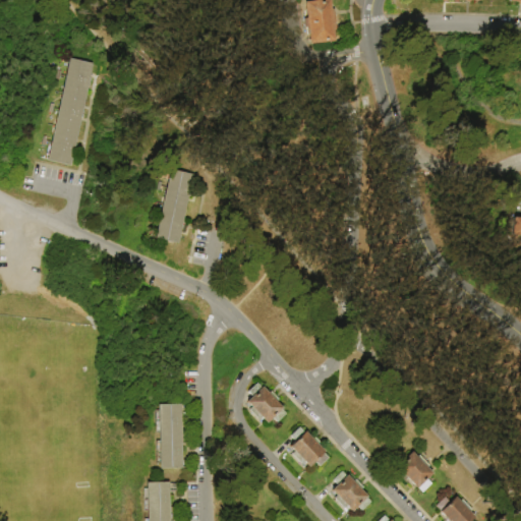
[(304,3),(329,0),(330,10),(334,10),(336,32),(333,32),(334,43),(309,46),(307,27),(304,29),(303,19),(306,19),(304,3)]
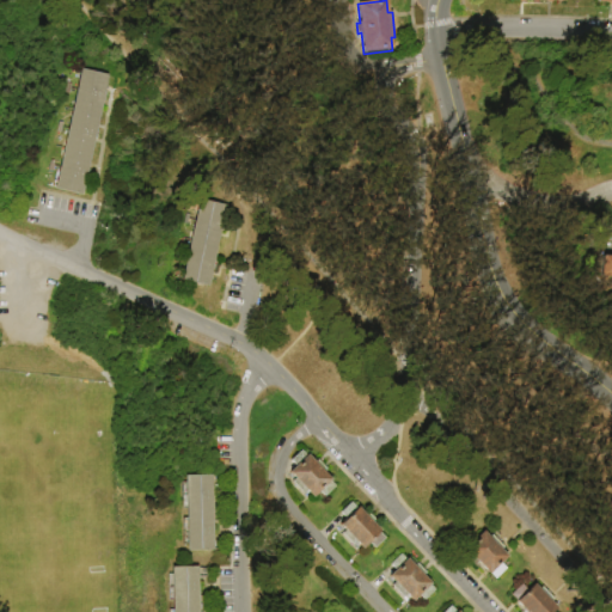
[(81,69),(109,75),(105,93),(108,95),(106,104),(103,103),(97,132),(101,133),(98,141),(95,140),(83,196),(55,190),(81,69)]
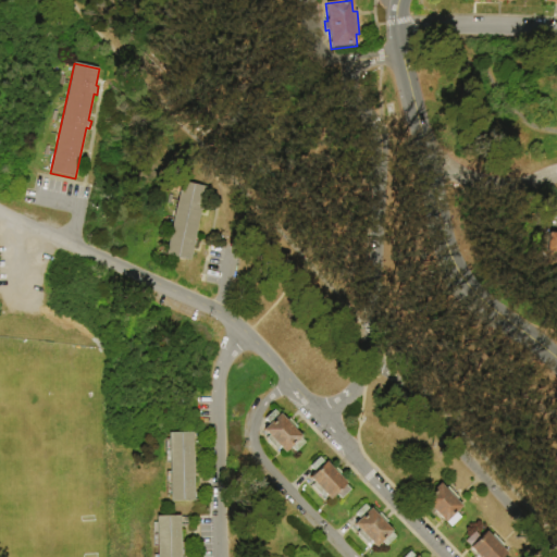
[(207,188),(190,263),(165,258),(182,183),(207,188)]
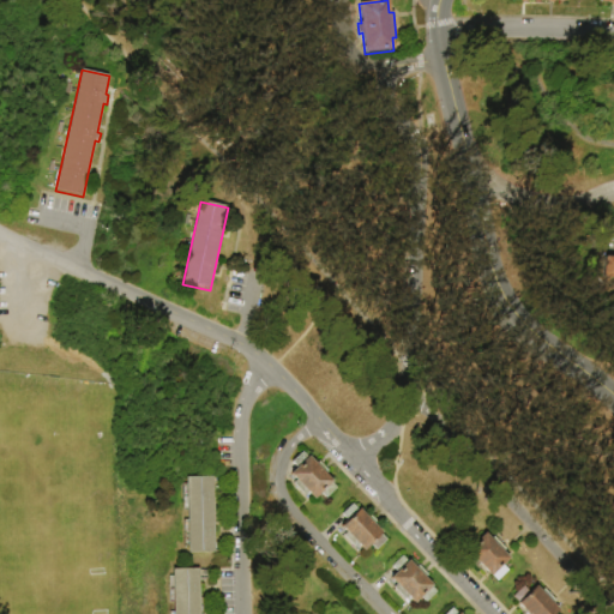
[(603,257),(613,259),(613,281),(612,281),(612,280),(601,278),(603,257)]
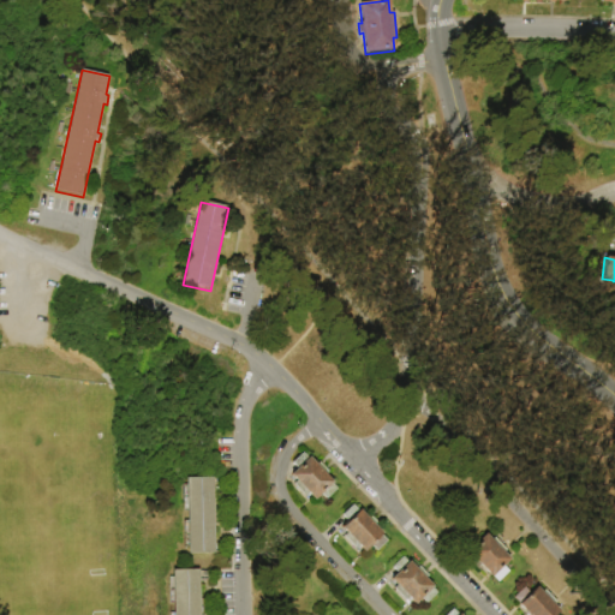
[(302,454),(308,459),(309,458),(316,466),(320,463),(329,473),(326,476),(334,483),(333,485),(338,490),(327,500),(322,495),(315,501),(309,495),(305,497),(293,484),(296,482),(291,476),(297,470),(292,464),(302,454)]
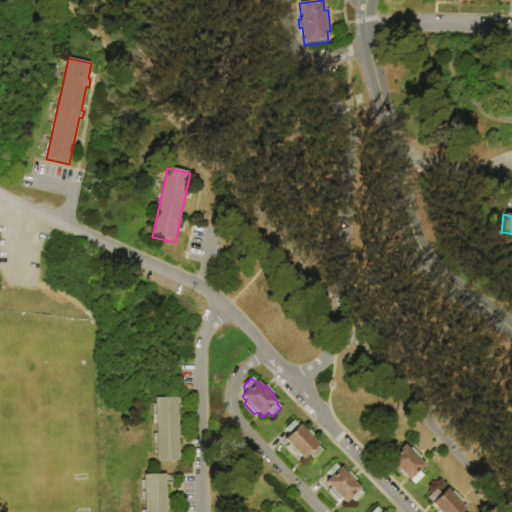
[(178,398),(179,462),(157,462),(156,457),(153,457),(153,434),(156,434),(156,427),(153,427),(152,405),(156,405),(156,398),(178,398)]
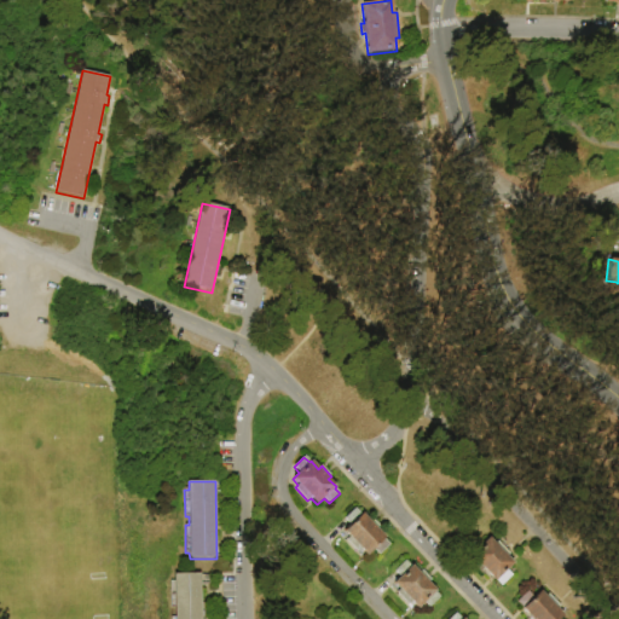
[(354,509),(360,515),(362,514),(369,521),(371,519),(382,528),(379,532),(386,539),(386,541),(391,545),(380,555),(374,550),(366,556),(360,550),(358,554),(346,541),(348,538),(342,532),(350,525),(345,519),(354,509)]
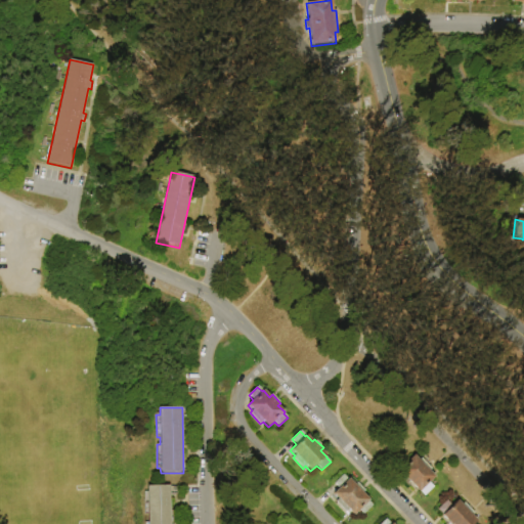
[(393,465),(403,455),(408,462),(415,455),(419,461),(422,457),(433,470),(430,472),(435,477),(429,483),(434,488),(424,497),(393,465)]
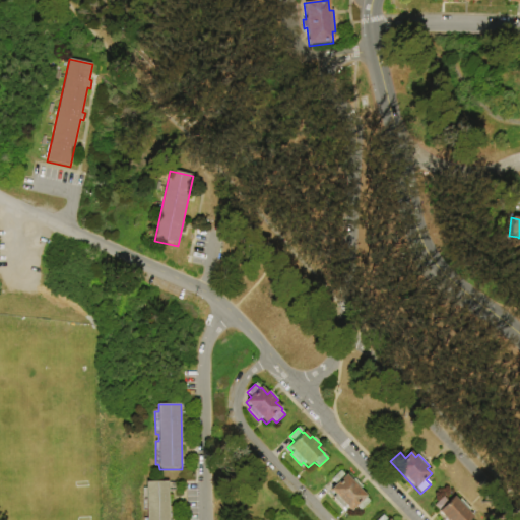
[(370,503),(361,511),(356,507),(351,512),(345,507),(343,510),(332,498),(334,496),(330,491),(335,485),(331,480),(340,472),(344,476),(345,475),(351,481),(354,479),(363,488),(361,491),(367,497),(366,498),(370,503)]
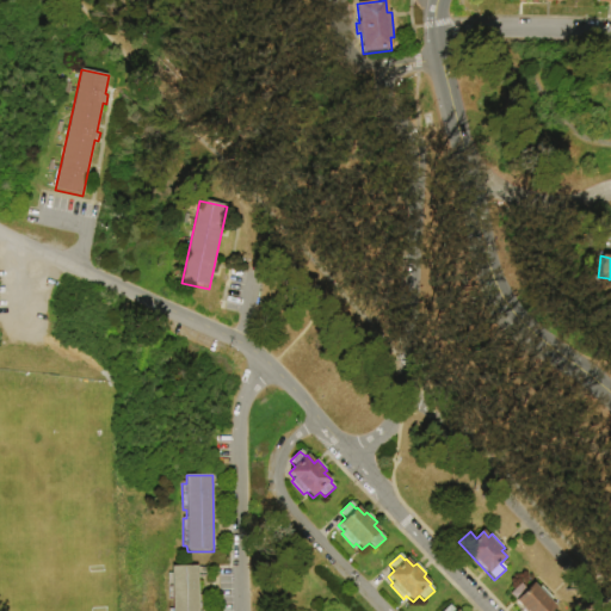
[(198,567),(199,610),(168,610),(173,610),(172,600),(168,600),(168,574),(172,574),(172,567),(198,567)]
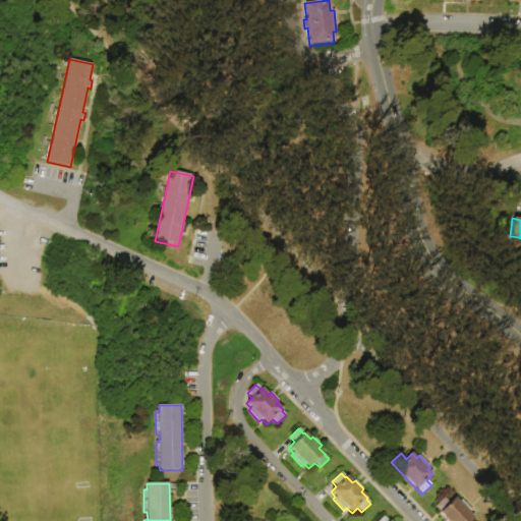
[(448,520),(435,507),(444,499),(448,503),(455,497),(460,502),(462,500),(472,511),(470,513),(474,516),(469,520),(448,520)]
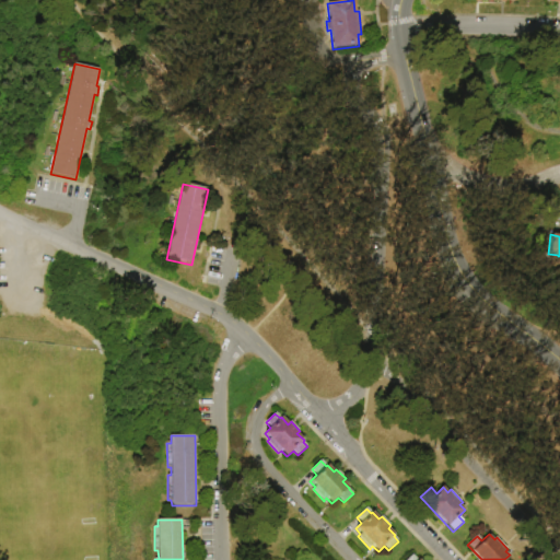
All buildings are outlined.
